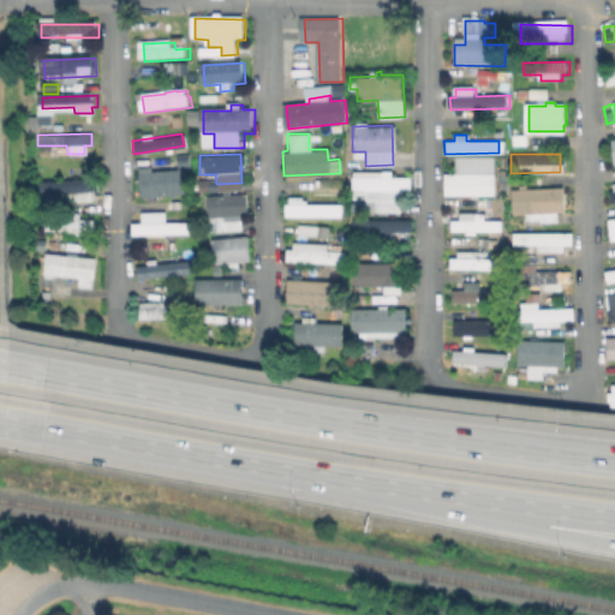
[(493,195),(491,167),(503,166),(503,155),(454,156),(454,173),(441,173),(442,195),(493,195)]
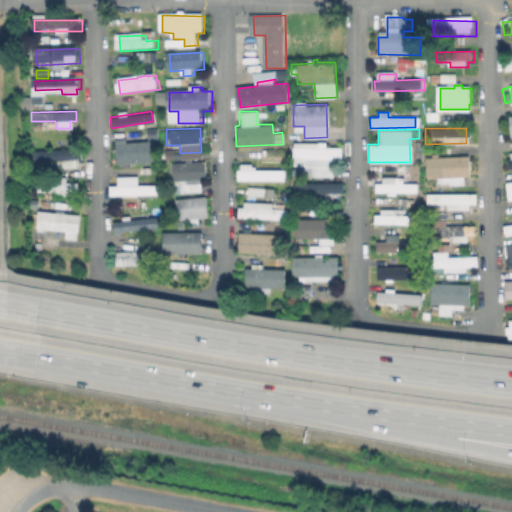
[(151,140),(114,141),(115,163),(152,162),(151,140)]
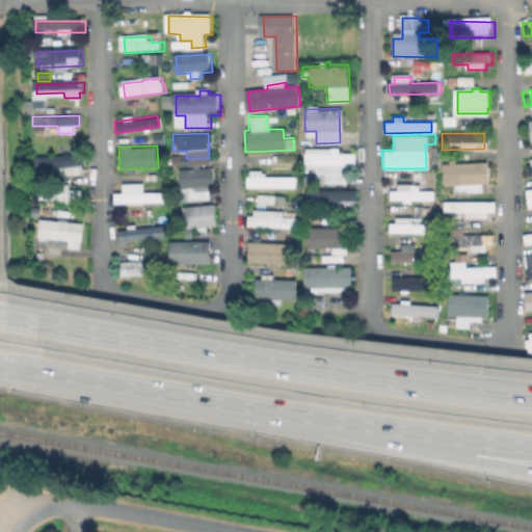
[(315,183),(345,184),(345,173),(352,174),(353,153),(337,153),(337,148),(303,147),(303,168),(315,168),(315,183)]
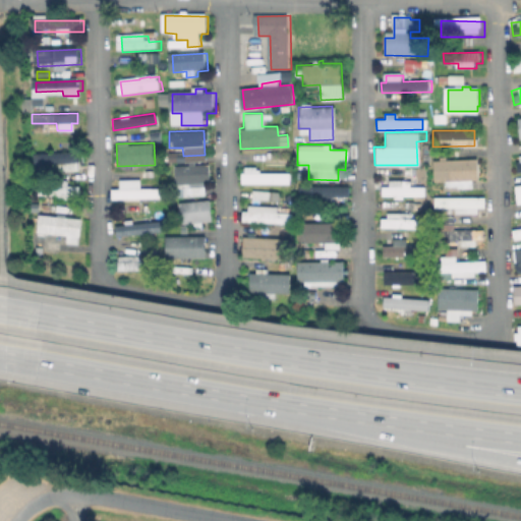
[(51,171),(77,170),(77,151),(32,152),(33,165),(51,164),(51,171)]
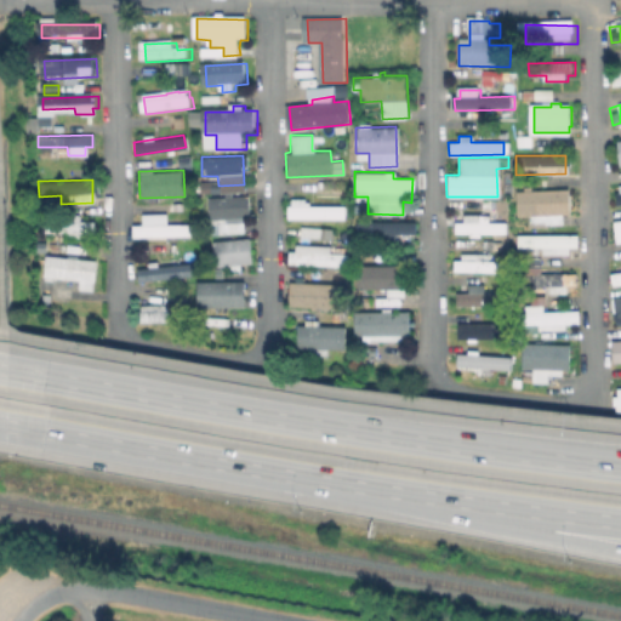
[(205,197),(208,233),(241,232),(241,217),(245,217),(244,195),(205,197)]
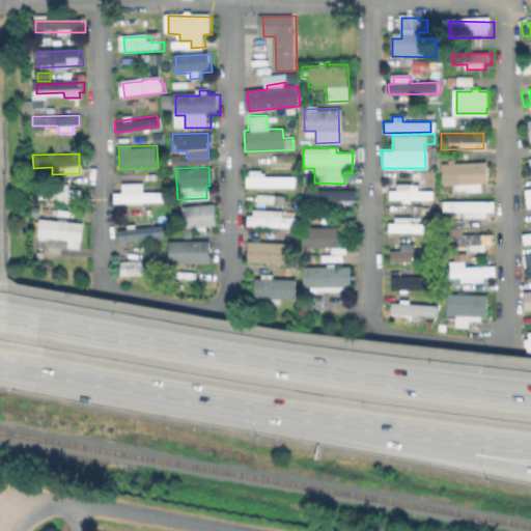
[(294,176),(245,175),(244,187),(294,188),(294,176)]
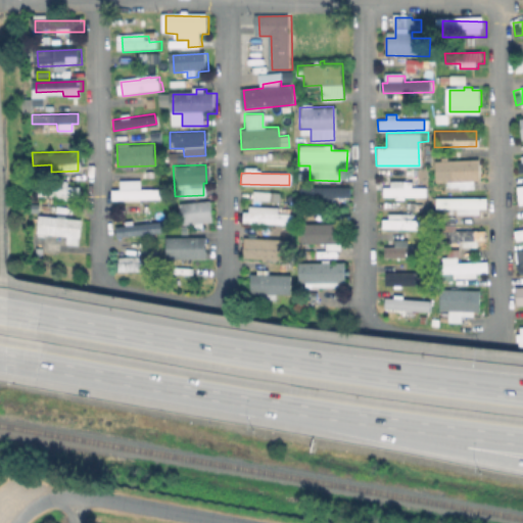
[(160,188),(139,188),(139,180),(119,180),(119,189),(110,189),(110,199),(160,198),(160,188)]
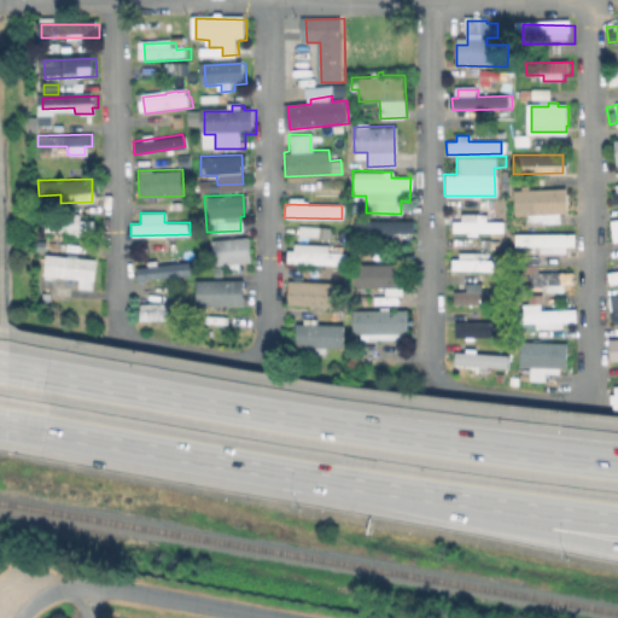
[(450,232),(501,233),(501,221),(484,221),(484,213),(459,213),(459,220),(452,220),(450,232)]
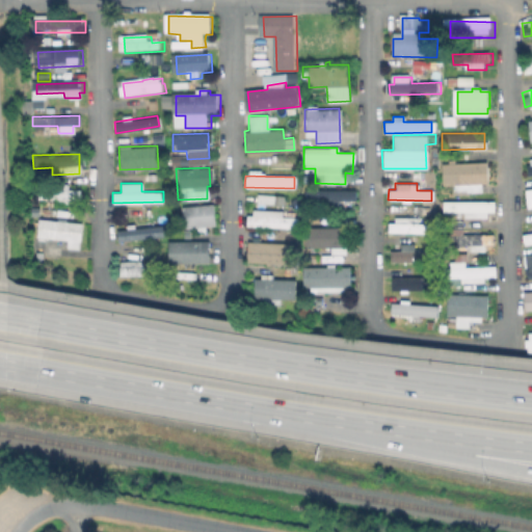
[(80,189),(67,189),(67,185),(36,184),(35,200),(68,201),(68,198),(80,198),(80,189)]
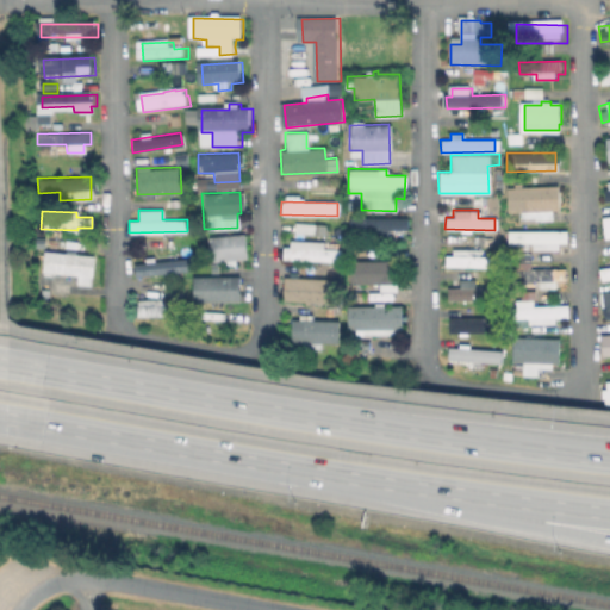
[(603,240),(609,237),(609,216),(599,218),(603,240)]
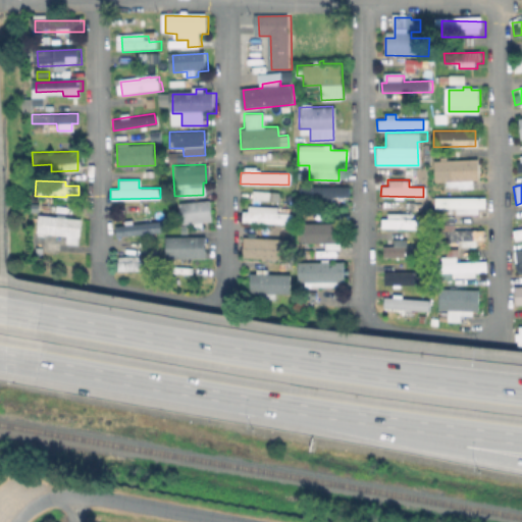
[(348,186),(308,186),(308,197),(320,197),(320,203),(331,203),(331,196),(348,197),(348,186)]
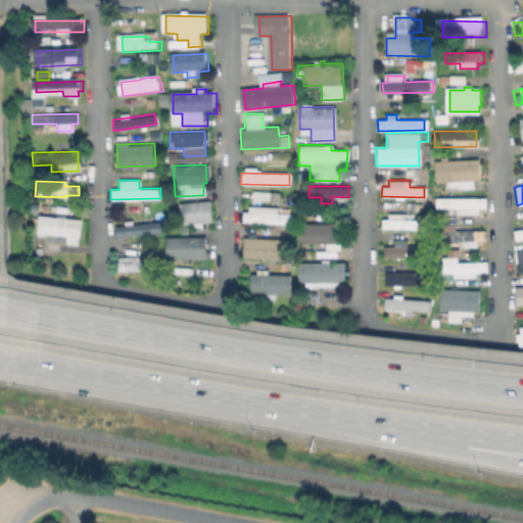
[(484,197),(434,197),(434,207),(454,207),(454,215),(477,214),(477,208),(484,208),(484,197)]
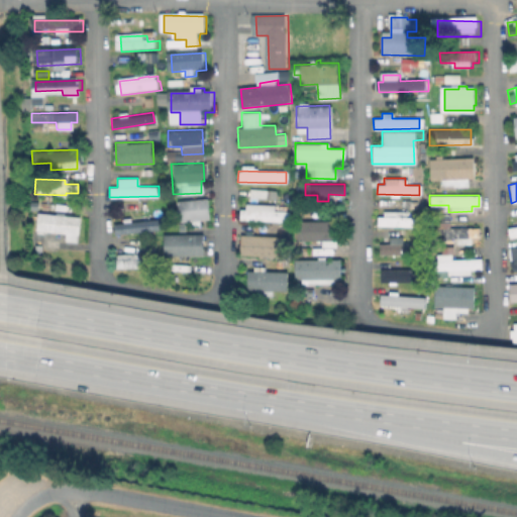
[(181,220),(207,219),(206,198),(180,199),(181,220)]
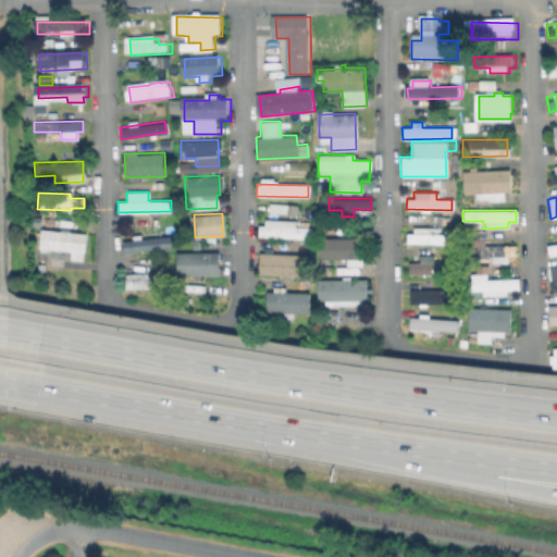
[(294,226),(294,221),(257,220),(257,237),(310,238),(310,227),(294,226)]
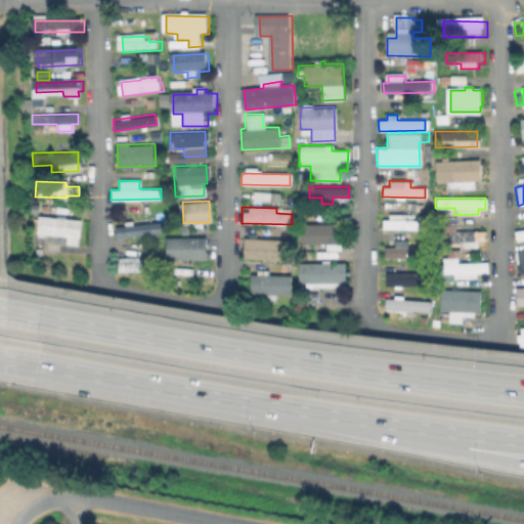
[(79,218),(36,216),(35,233),(64,235),(64,244),(77,245),(79,218)]
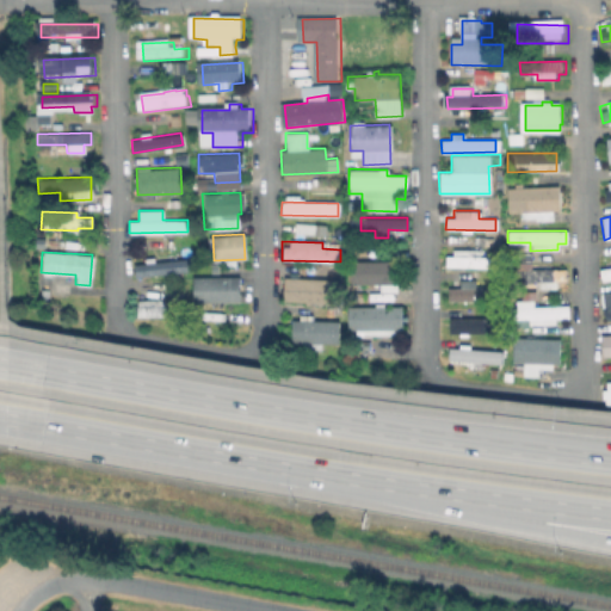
[(491,266),(491,255),(445,257),(445,267),(491,266)]
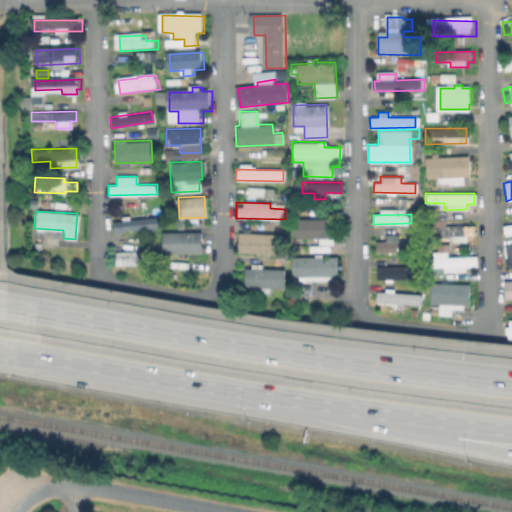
[(111,220),(112,231),(158,228),(157,218),(111,220)]
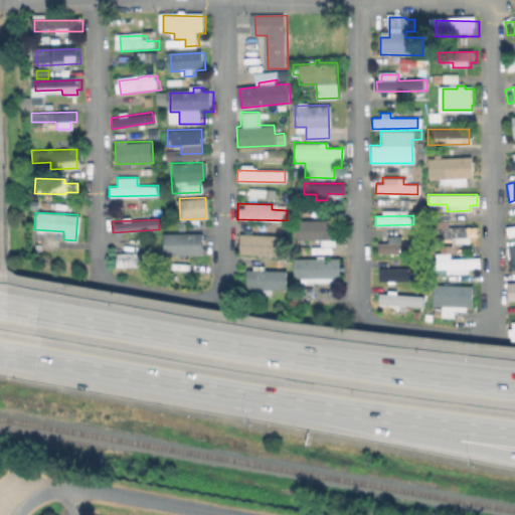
[(333,220),(294,219),(294,238),(333,239),(333,220)]
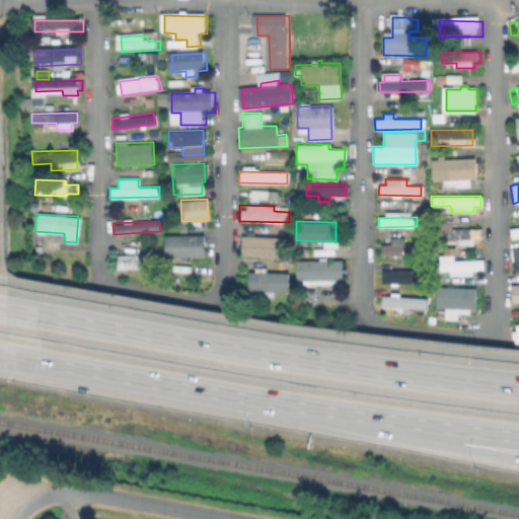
[(479,228),(450,227),(450,222),(435,221),(435,238),(457,239),(456,244),(470,245),(471,238),(479,239),(479,228)]
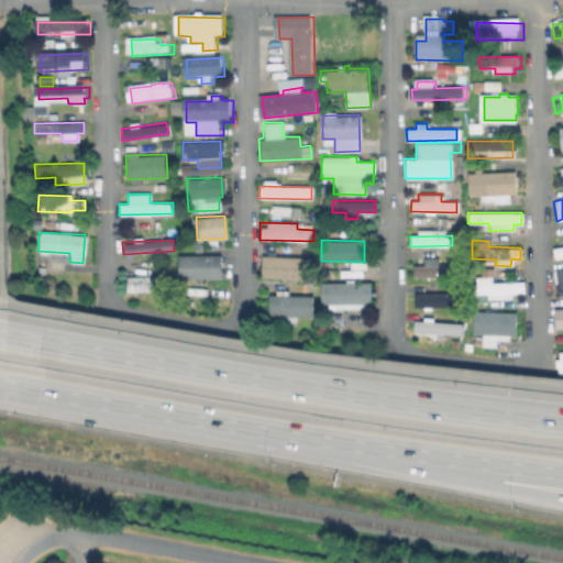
[(553,258),(562,256),(562,244),(551,247),(553,258)]
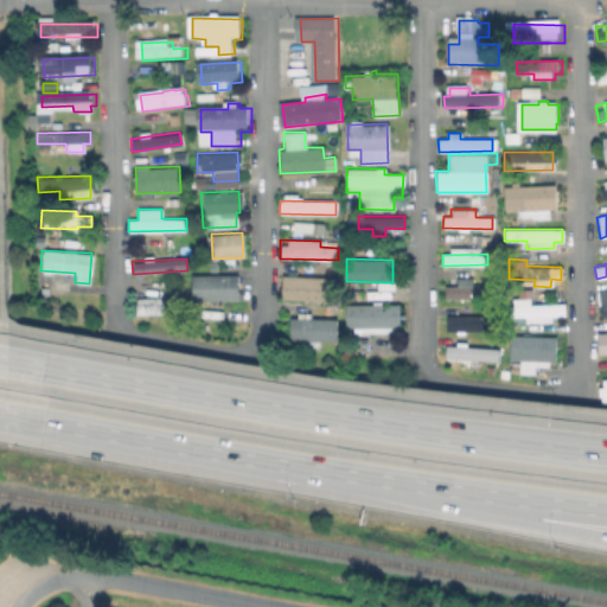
[(190,274),(189,299),(236,300),(236,275),(190,274)]
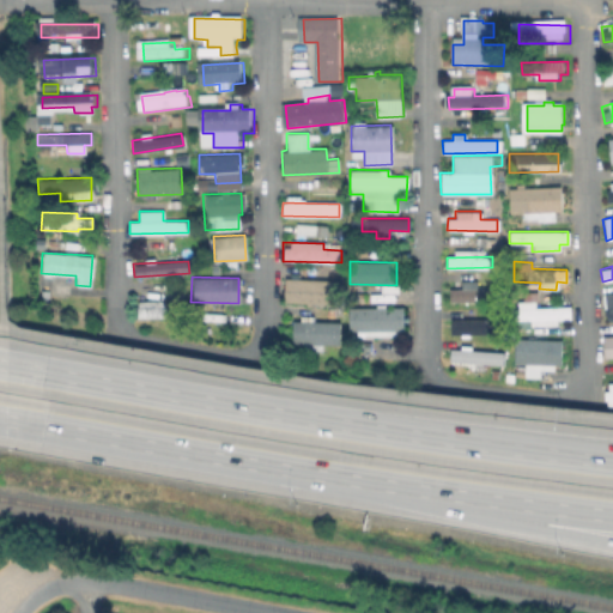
[(335,279),(284,278),(283,303),(335,304),(335,279)]
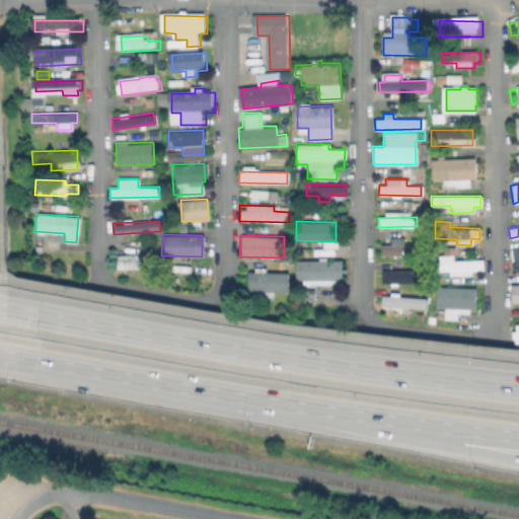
[(402,237),(389,237),(389,244),(379,244),(379,254),(414,255),(414,243),(402,243),(402,237)]
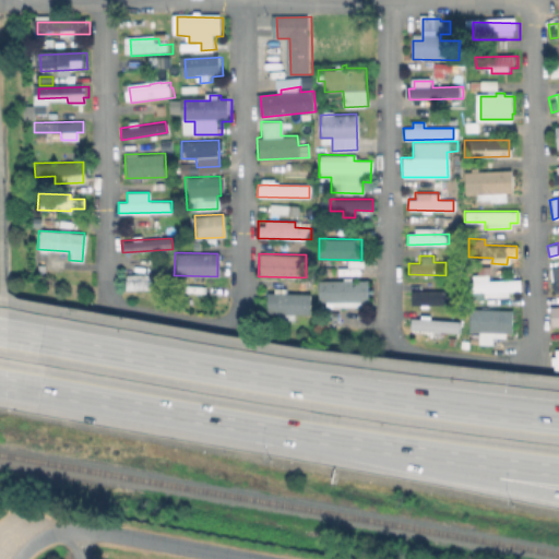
[(558,266),(558,268),(558,262),(547,263),(552,290),(558,288),(558,266)]
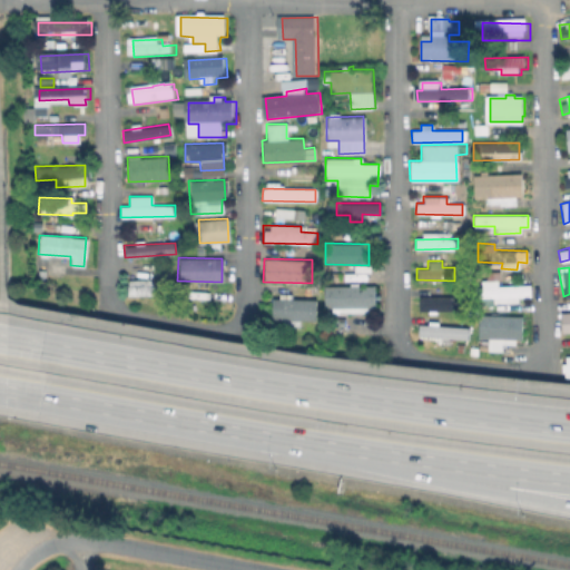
[(164,294),(163,285),(150,285),(150,279),(127,279),(127,295),(164,294)]
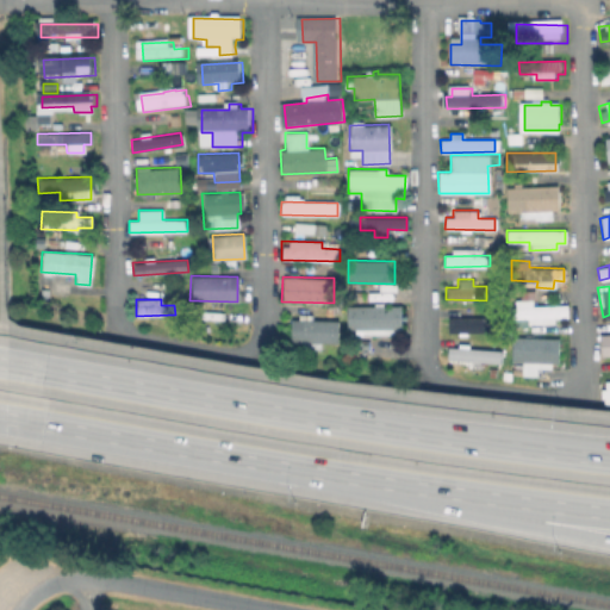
[(399,305),(346,305),(346,334),(400,332),(399,305)]
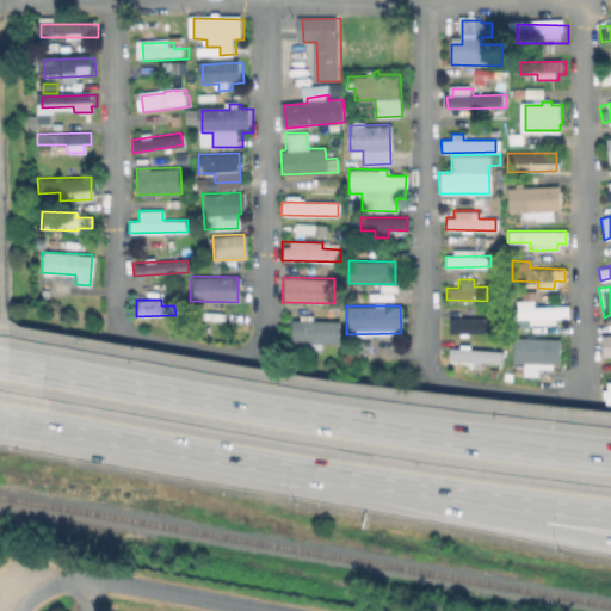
[(568,318),(568,306),(511,307),(511,325),(554,323),(554,319),(568,318)]
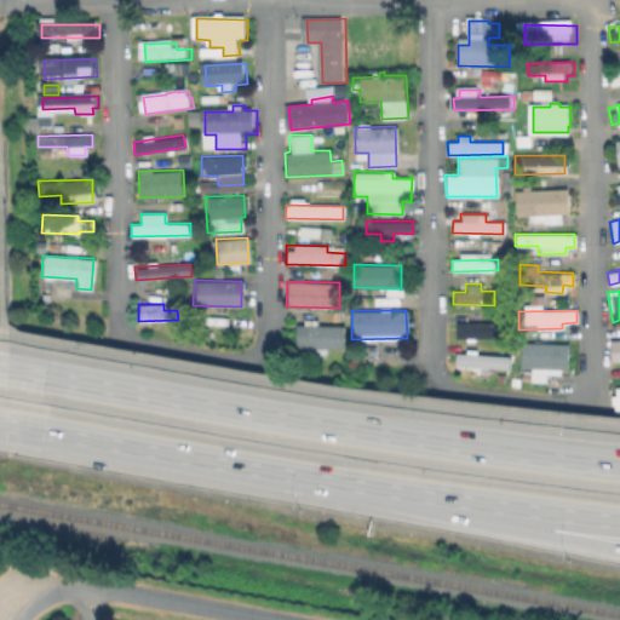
[(454,323),(455,338),(500,337),(500,322),(454,323)]
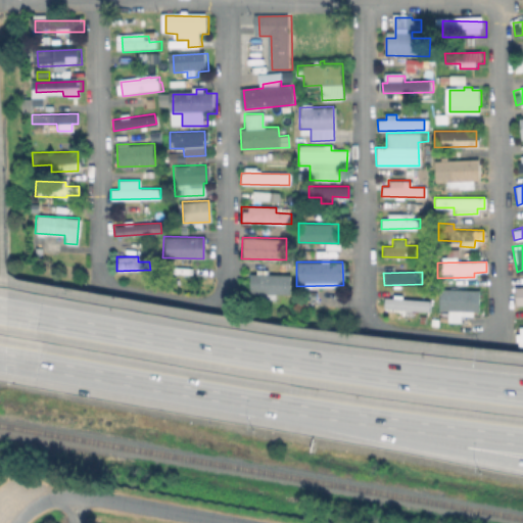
[(288,294),(289,275),(248,274),(248,292),(288,294)]
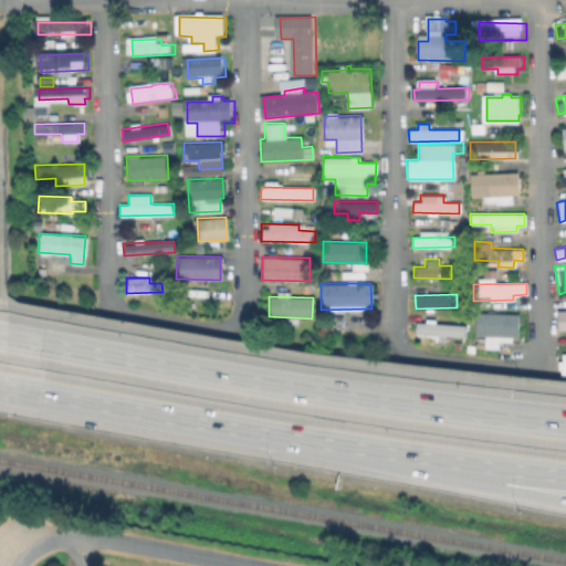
[(565,310),(556,311),(557,329),(565,328),(565,310)]
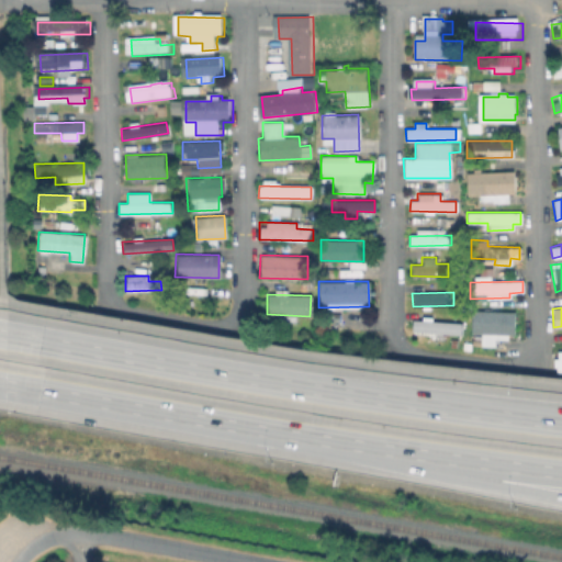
[(470,333),(480,334),(480,346),(493,347),(494,337),(513,337),(514,312),(470,310),(470,333)]
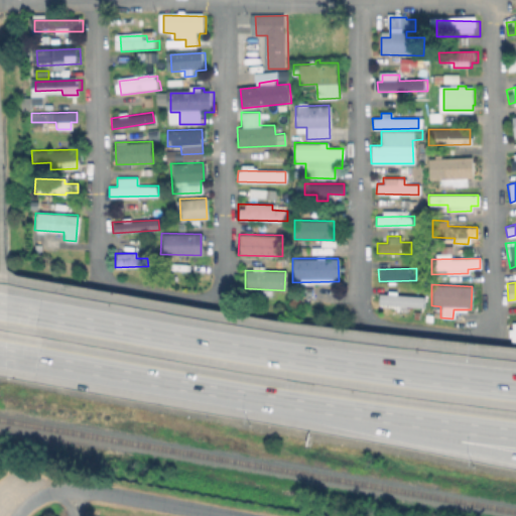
[(422,307),(422,295),(378,293),(377,305),(422,307)]
